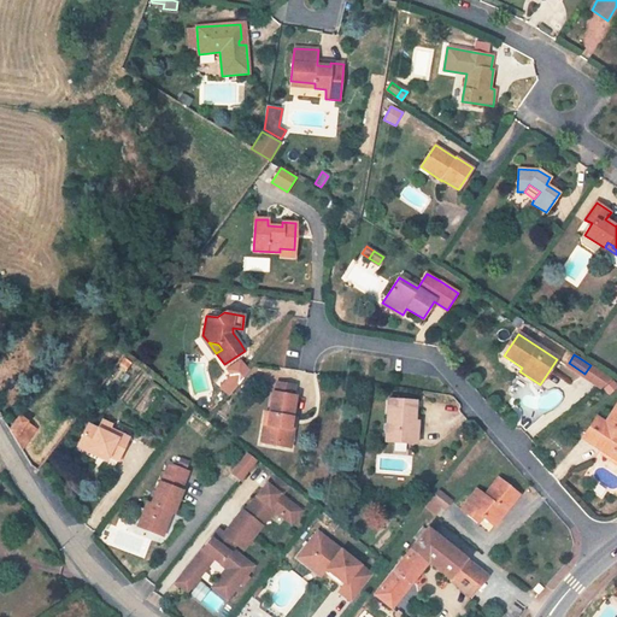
[(569,363),(566,366),(582,376),(601,389),(612,378),(591,365),(585,374),(569,363)]
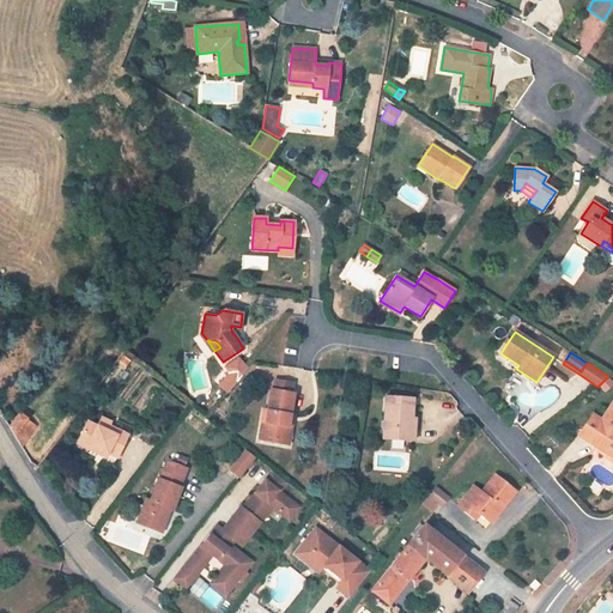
[(292,383),(275,381),(273,390),(291,393),(292,383)]
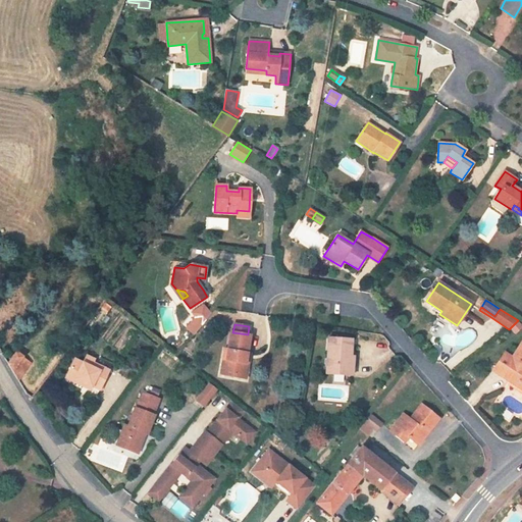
[(232,332),(231,331),(228,350),(226,359),(223,359),(221,371),(236,373),(235,376),(244,378),(247,363),(244,363),(246,353),(247,353),(250,335),(248,334),(232,332)]
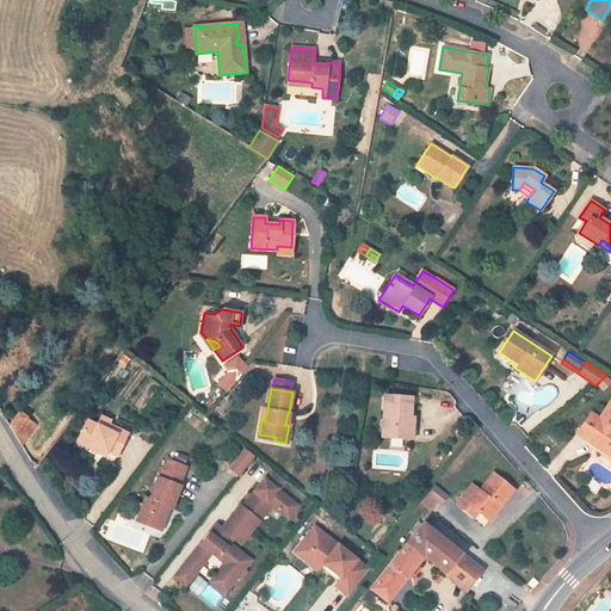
[(412,396),(384,395),(382,437),(406,439),(407,417),(411,417),(412,396)]
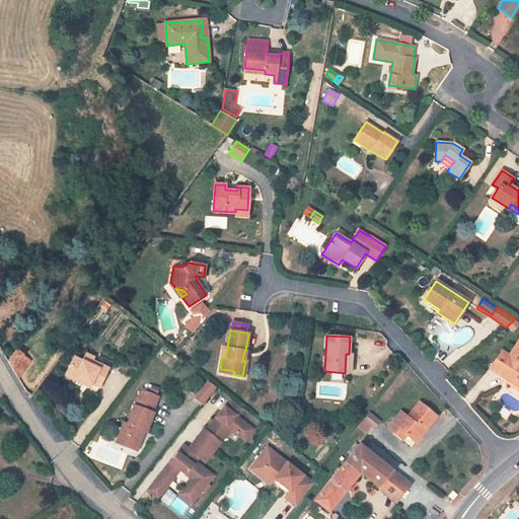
[(518,340),(509,356),(502,351),(491,368),(506,378),(509,373),(515,377),(514,379),(518,382),(518,340)]
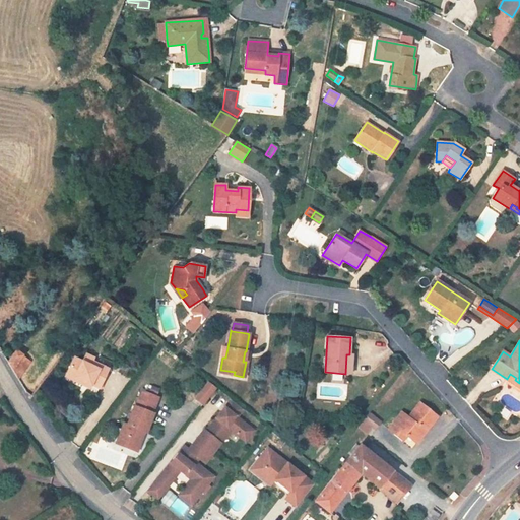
[(16,350),(7,362),(12,370),(22,355),(16,350)]
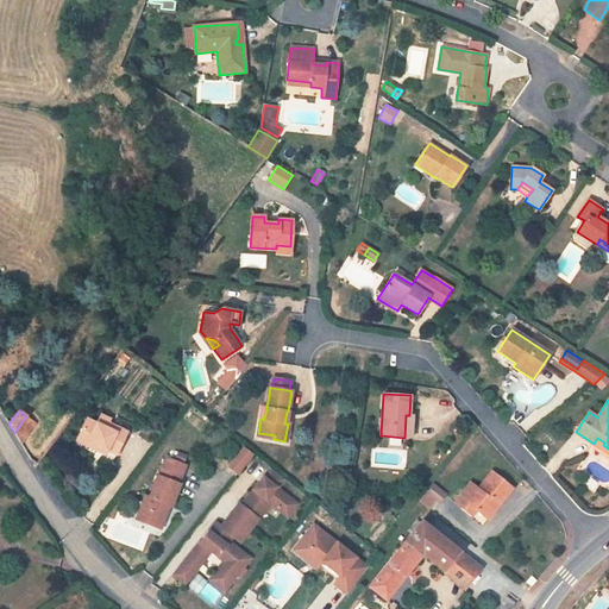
[(96,424),(87,419),(79,435),(88,440),(87,443),(106,451),(104,458),(112,463),(127,432),(108,424),(110,419),(100,415),(96,424)]
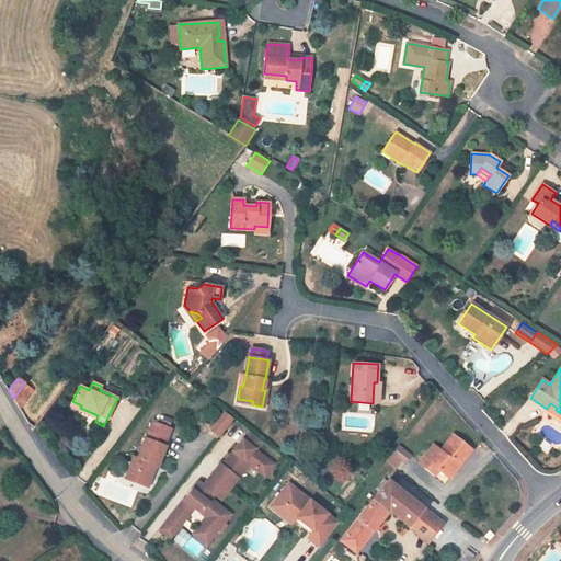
[(32,390),(24,384),(13,399),(19,408),(32,390)]
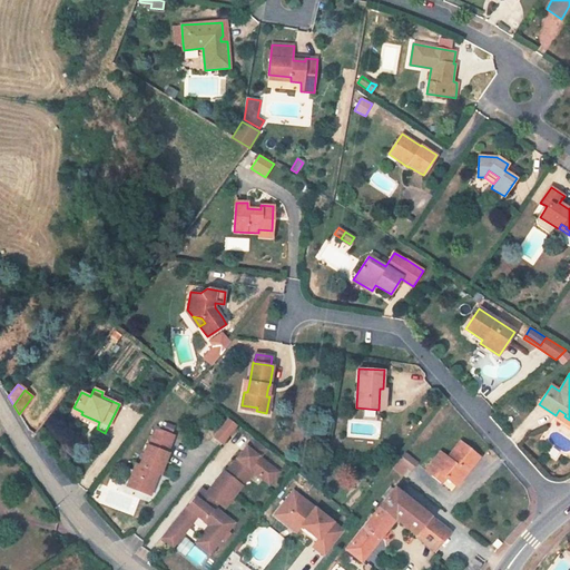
[(82,412),(74,408),(71,412),(80,416),(81,414),(82,412)]
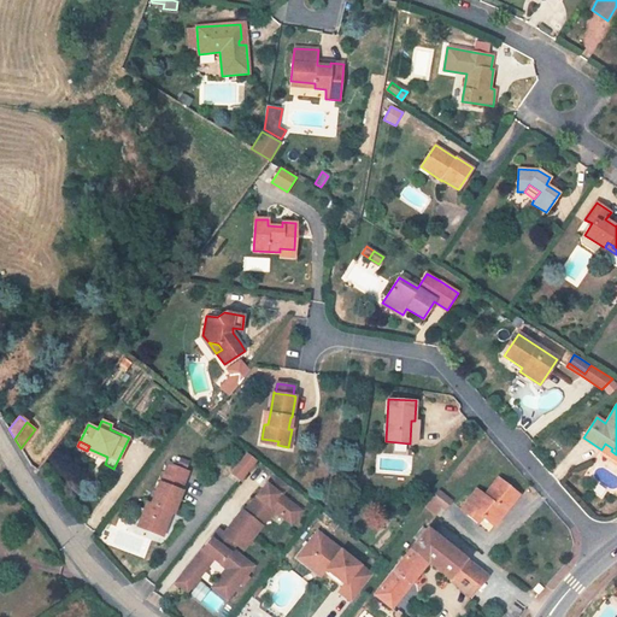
[(612,448),(605,444),(601,450),(616,459),(616,454),(611,451),(612,448)]
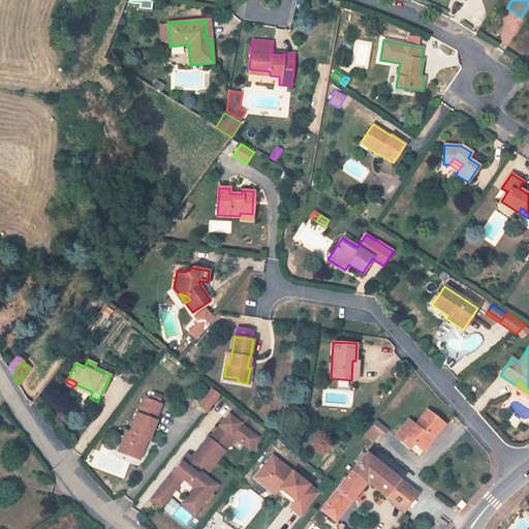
[(213,389),(199,405),(207,411),(220,395),(213,389)]
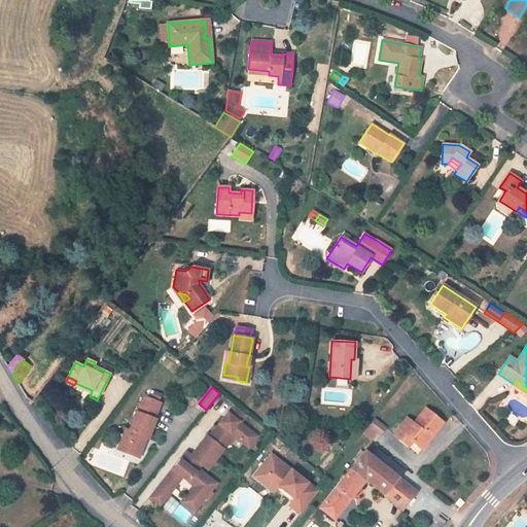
[(161,402),(144,396),(138,412),(136,412),(129,431),(126,429),(117,450),(138,458),(144,444),(143,443),(145,436),(148,438),(155,419),(154,419),(161,402)]
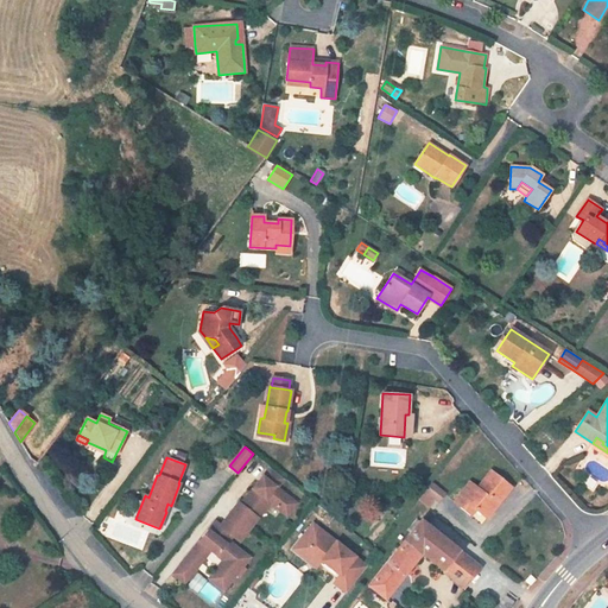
[(270,468),(263,477),(276,488),(284,479),(270,468)]
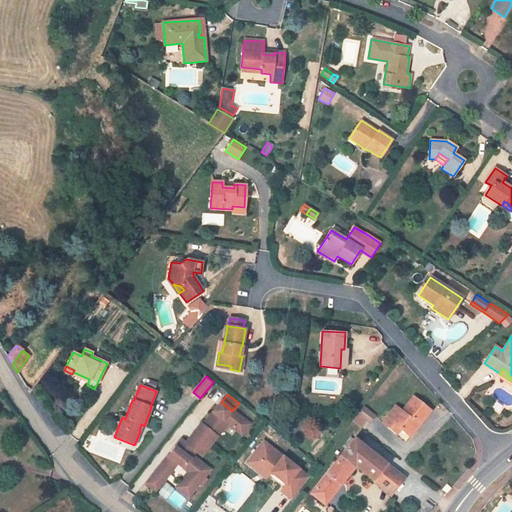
[(430,410),(413,397),(402,411),(395,406),(383,423),(399,436),(403,431),(407,434),(414,425),(417,427),(430,410)]
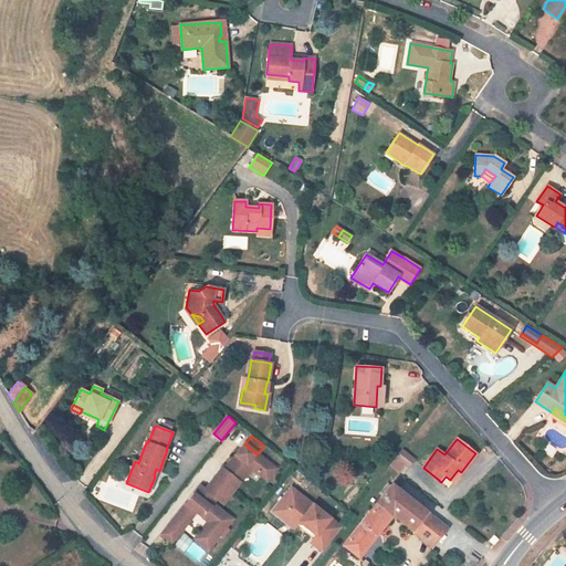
[(244,444),(223,471),(232,480),(229,484),(234,490),(251,468),(255,471),(264,460),(257,454),(244,444)]
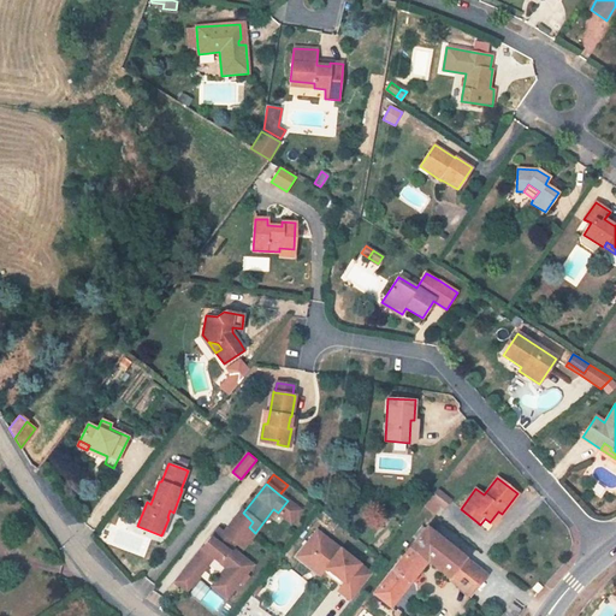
[(451,501),(438,490),(432,498),(444,509),(451,501)]
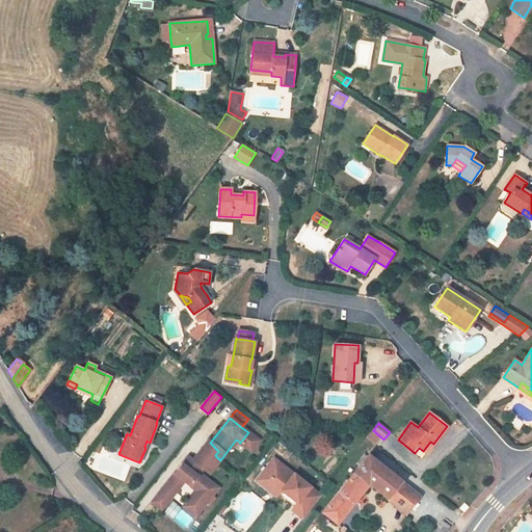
[(248,432),(240,443),(250,451),(259,441),(248,432)]
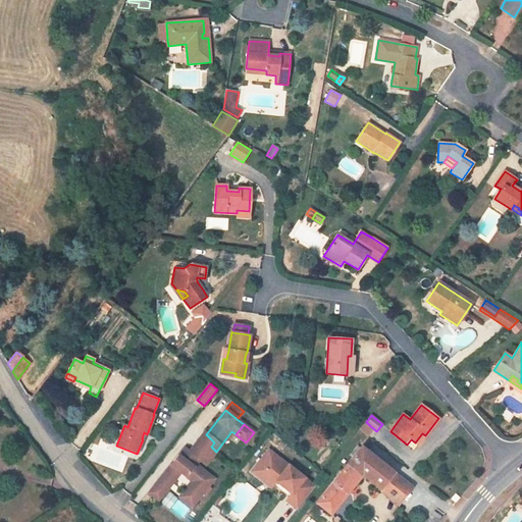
[(149,492),(158,501),(180,473),(192,482),(195,484),(189,491),(198,500),(213,479),(195,465),(199,461),(205,465),(216,452),(211,447),(214,442),(204,432),(189,452),(185,448),(174,461),(176,462),(173,466),(171,465),(149,492)]
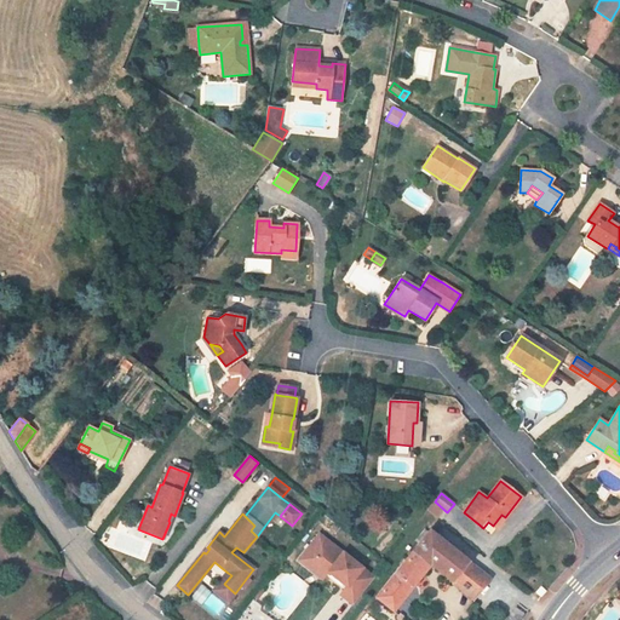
[(505,517),(501,515),(493,526),(495,528),(505,517)]
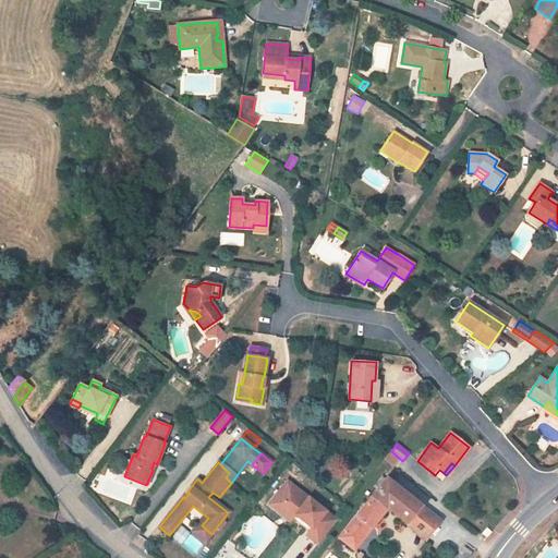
[(439,521),(385,478),(338,537),(332,543),(337,547),(342,541),(352,549),(386,508),(425,538),(439,521)]
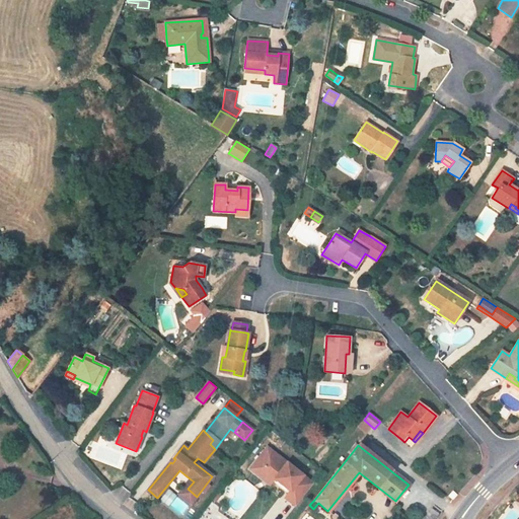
[(268,447),(249,470),(270,486),(275,479),(290,491),(285,498),(296,507),(313,484),(268,447)]
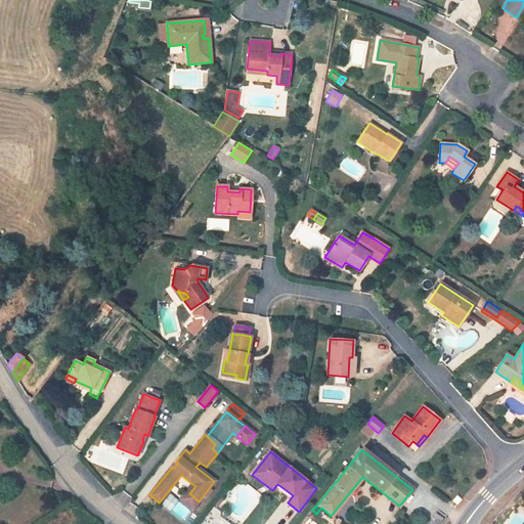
[(195,486),(192,484),(180,499),(192,510),(199,501),(189,493),(195,486)]
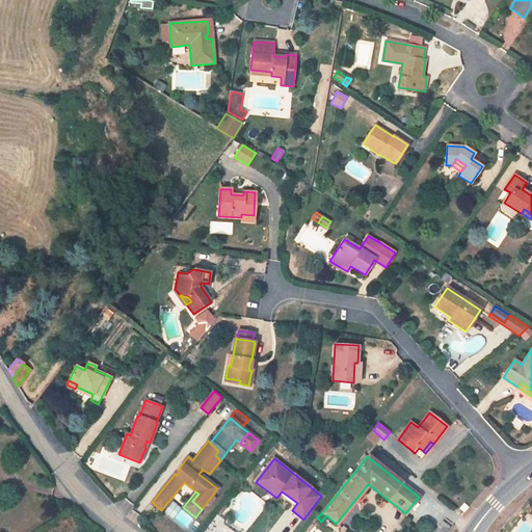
[(281,496),(277,500),(289,508),(292,504),(281,496)]
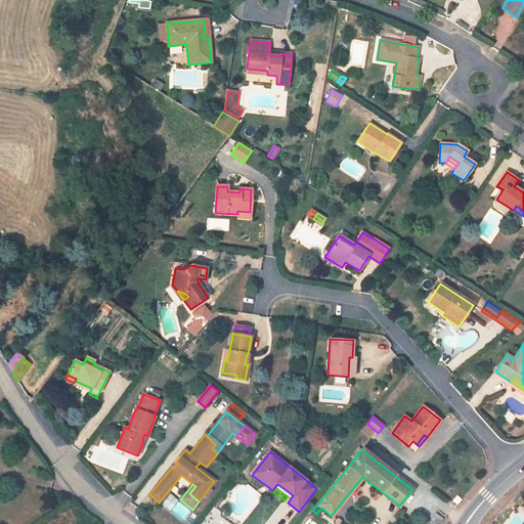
[(436,514),(427,523),(438,523),(443,519),(436,514)]
